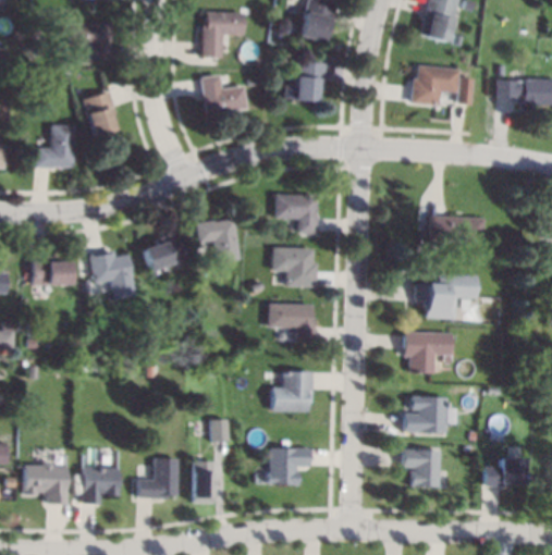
[(324,0),(339,3),(333,28),(329,27),(324,44),(301,37),(309,0),(324,0)]
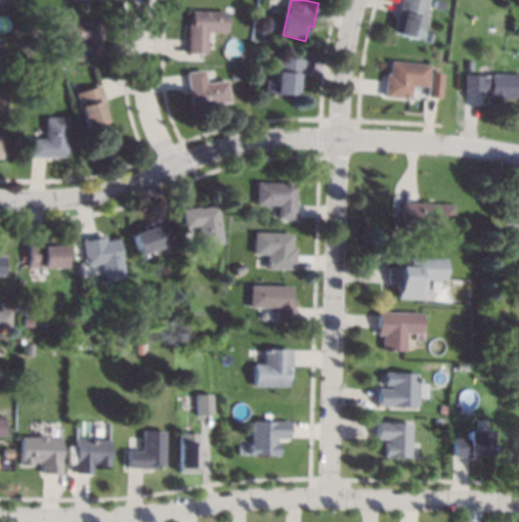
[(412,0),(431,5),(421,41),(395,34),(403,0),(412,0)]
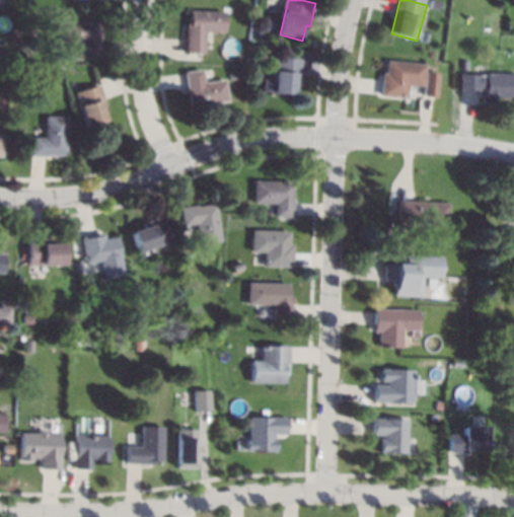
[(227,33),(207,32),(207,55),(187,55),(188,24),(193,24),(193,11),(228,12),(227,33)]
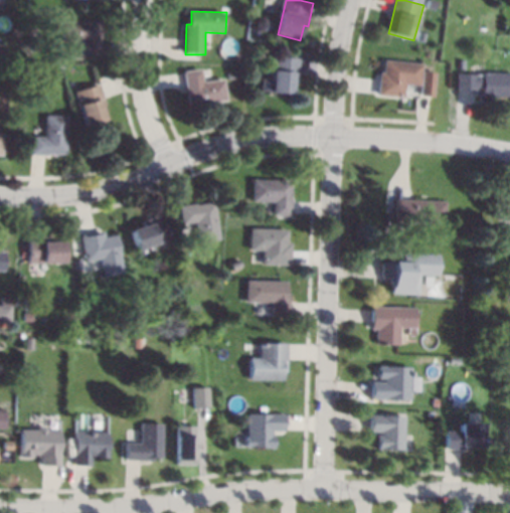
[(104,38),(105,38),(105,56),(86,56),(86,42),(64,42),(64,20),(104,21),(104,38)]
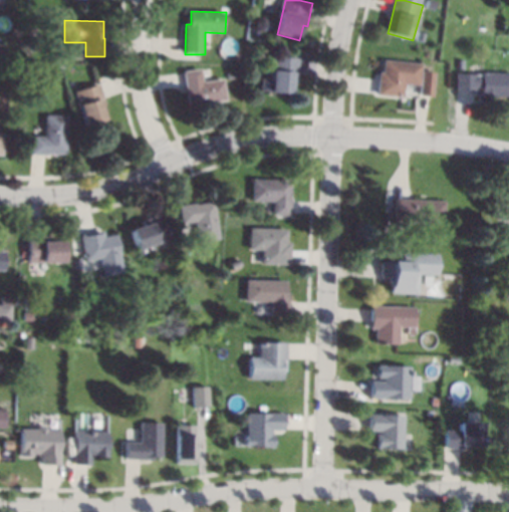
[(430,33),(427,43),(420,41),(423,31),(430,33)]
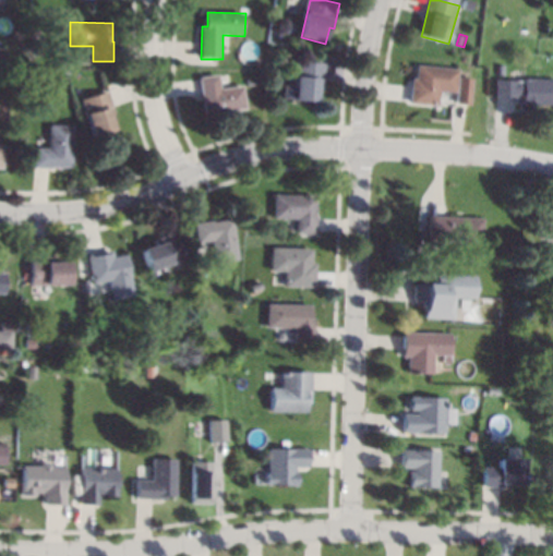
[(296,51),(295,58),(280,56),(281,49),(296,51)]
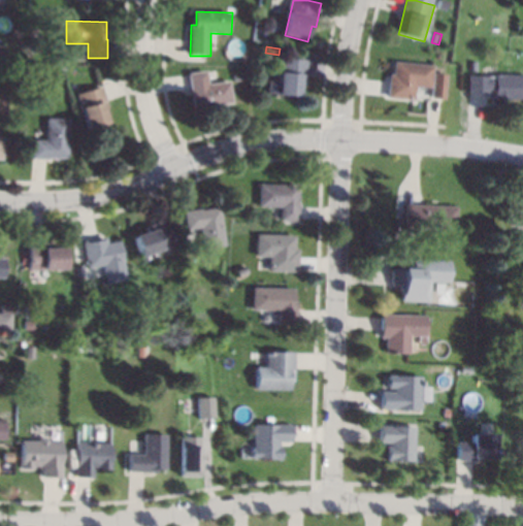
[(309,61),(307,84),(303,84),(302,98),(270,95),(271,81),(280,83),(282,58),(309,61)]
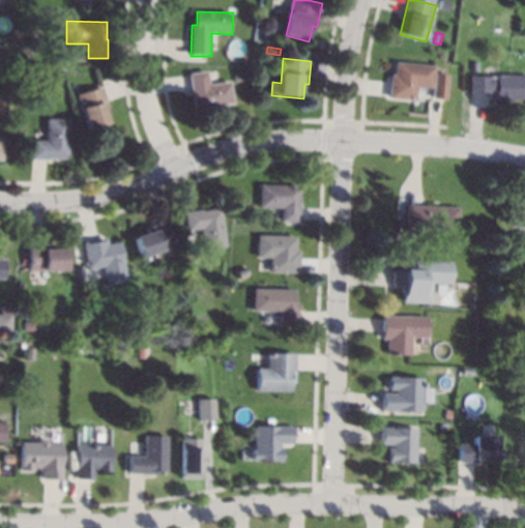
[(438,66),(435,88),(420,87),(418,101),(391,98),(395,74),(397,75),(399,61),(438,66)]
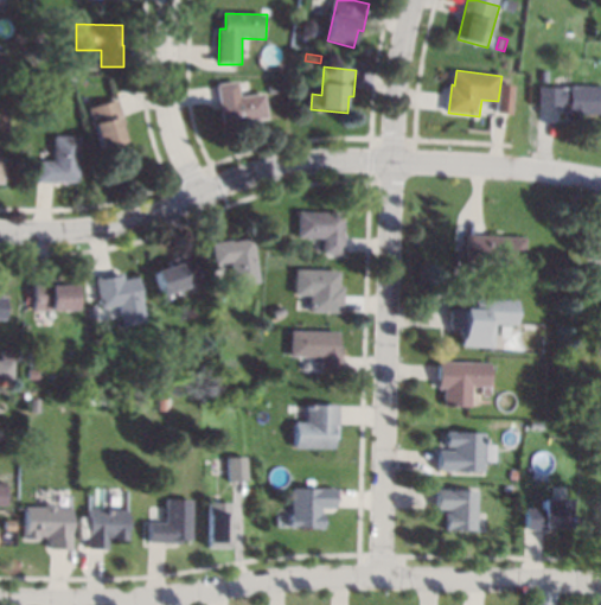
[(240,83),(242,97),(267,94),(270,119),(224,126),(218,86),(240,83)]
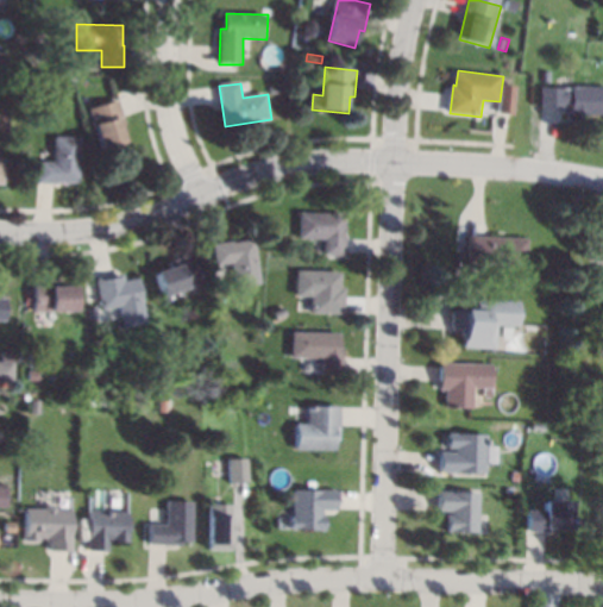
[(284,94),(274,95),(272,88),(282,86),(284,94)]
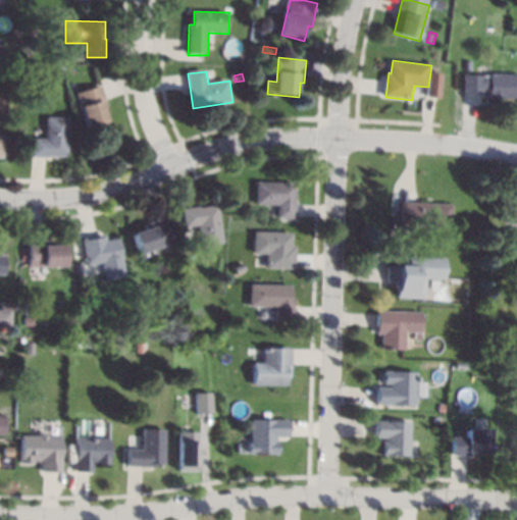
[(445,74),(443,99),(429,98),(431,73),(445,74)]
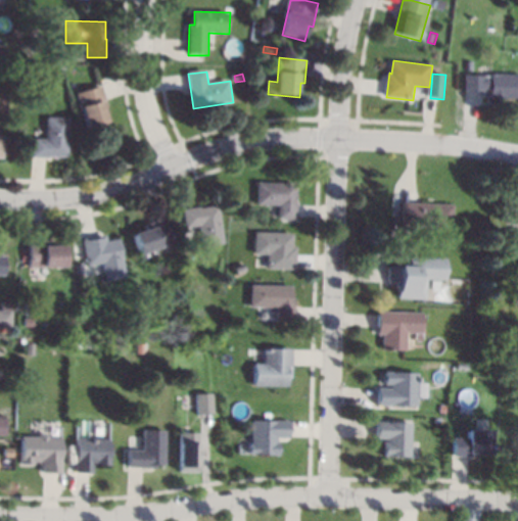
[(517,99),(508,99),(508,100),(490,100),(490,89),(486,89),(486,92),(467,92),(467,75),(492,76),(492,74),(517,74),(517,99)]
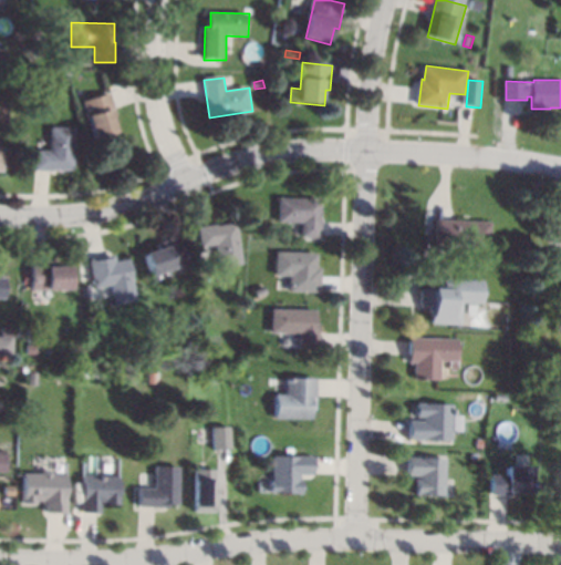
[(118,116),(113,119),(118,133),(95,141),(83,102),(111,93),(118,116)]
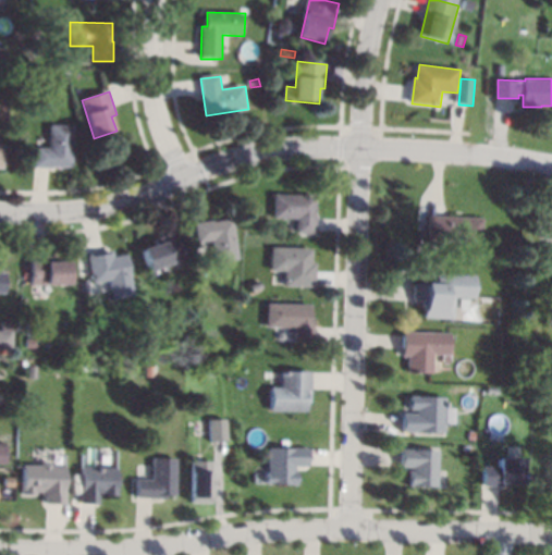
[(75,126),(73,169),(35,169),(36,148),(50,148),(50,126),(75,126)]
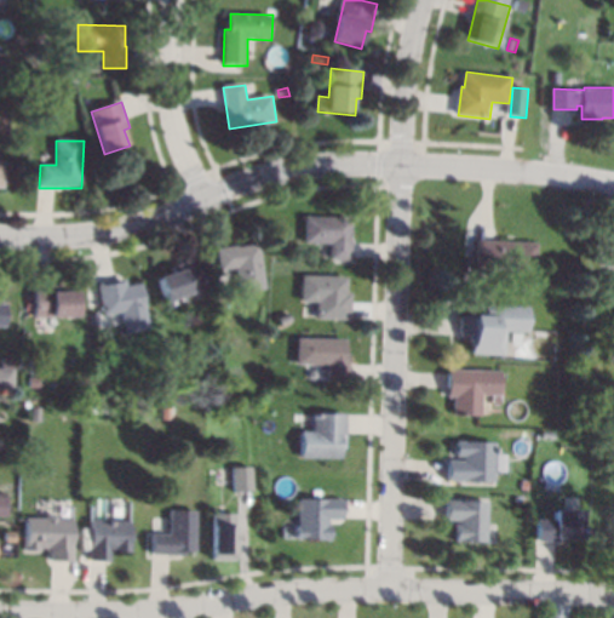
[(354,218),(353,240),(355,240),(354,262),(332,261),(333,244),(307,242),(308,217),(354,218)]
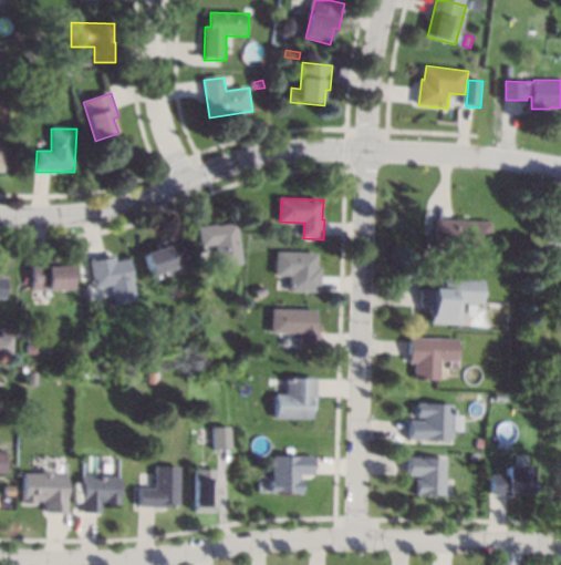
[(494,223),(492,247),(440,245),(438,244),(439,219),(494,223)]
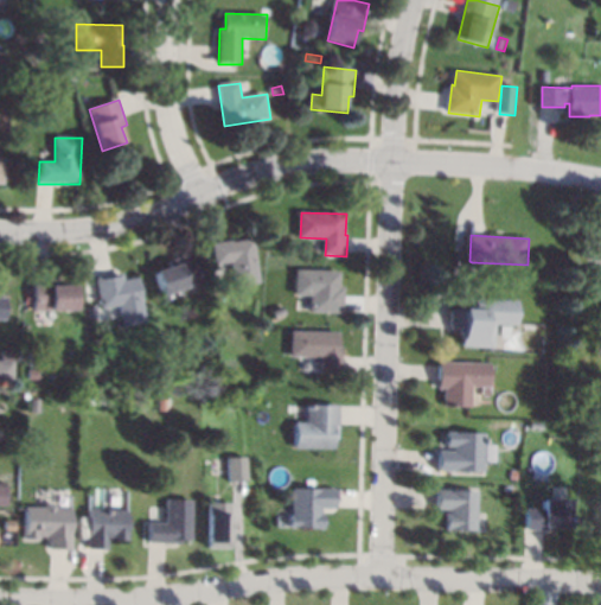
[(263,284),(237,288),(234,263),(218,266),(215,243),(234,241),(235,242),(256,239),(263,284)]
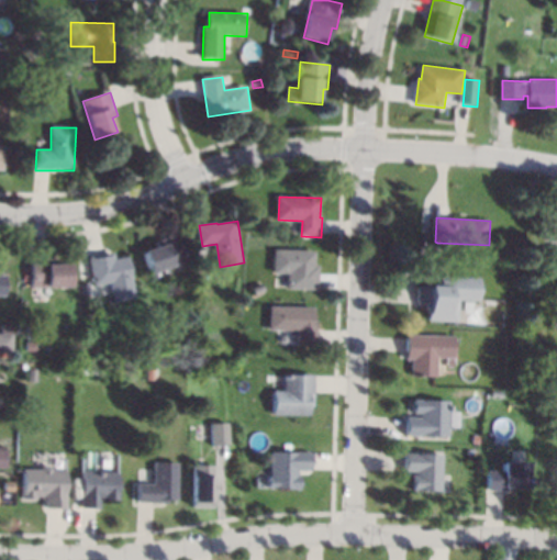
[(190,261),(171,268),(174,276),(155,281),(146,252),(160,246),(158,242),(181,234),(190,261)]
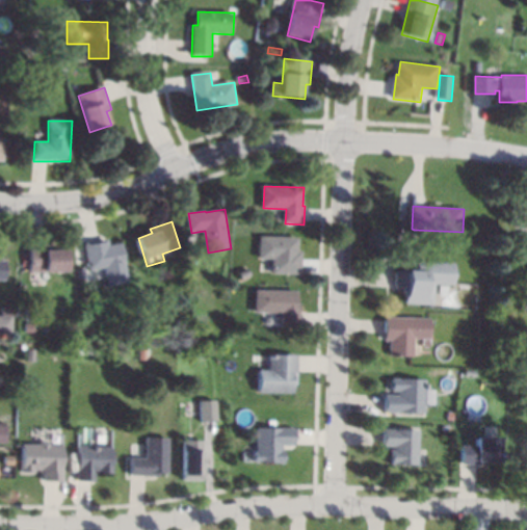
[(299,252),(304,252),(302,274),(272,274),(273,260),(260,259),(261,237),(299,238),(299,252)]
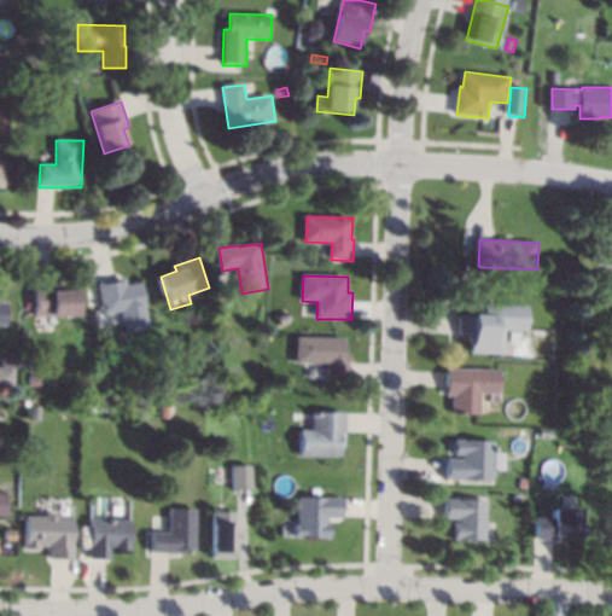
[(129,285),(144,282),(153,329),(129,333),(124,313),(106,315),(100,283),(128,278),(129,285)]
